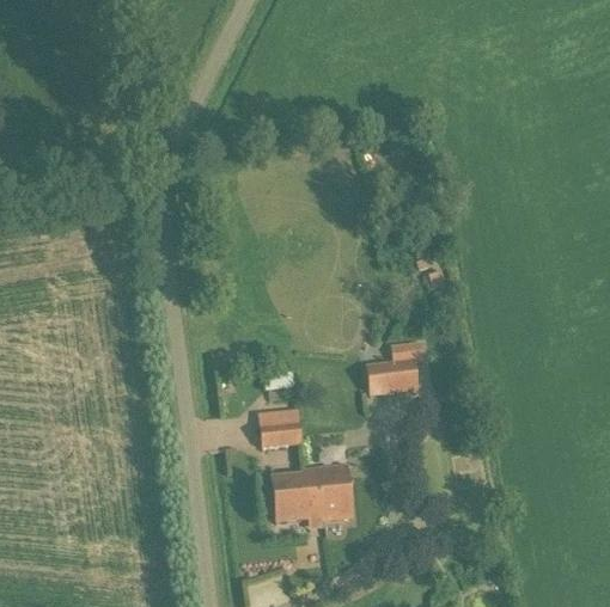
[(444,286),(457,284),(455,268),(441,269),(444,286)]
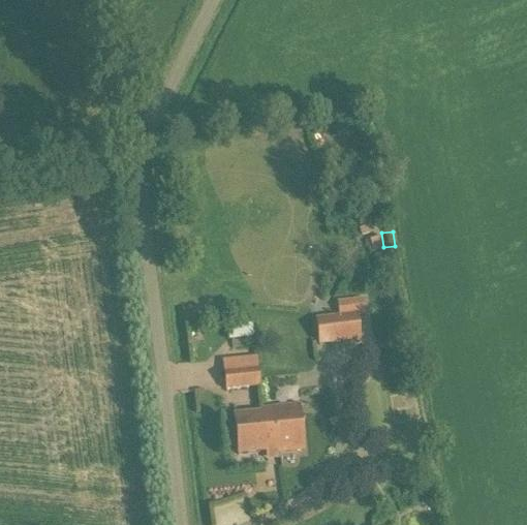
[(320,342),(363,337),(360,310),(367,309),(365,295),(339,298),(340,311),(316,314),(320,342)]
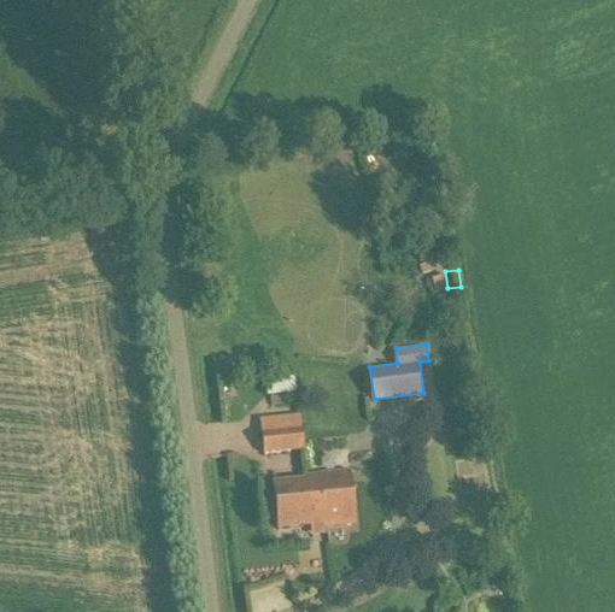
[(267,393),(298,389),(296,372),(265,375),(267,393)]
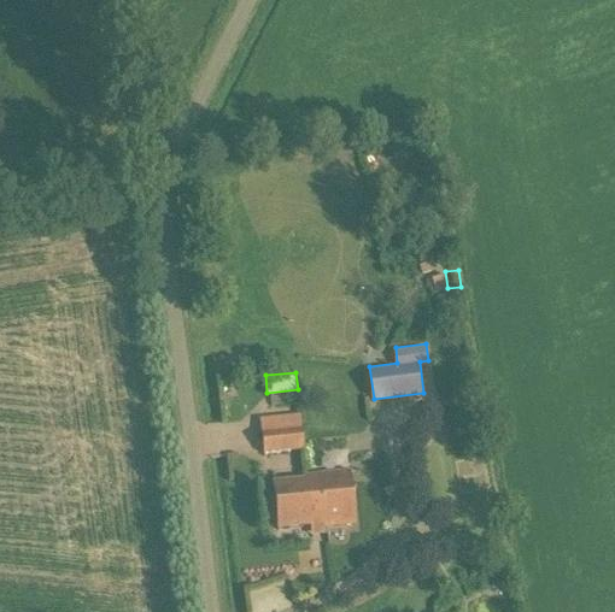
[(264,452),(305,447),(302,411),(261,416),(262,428),(264,452)]
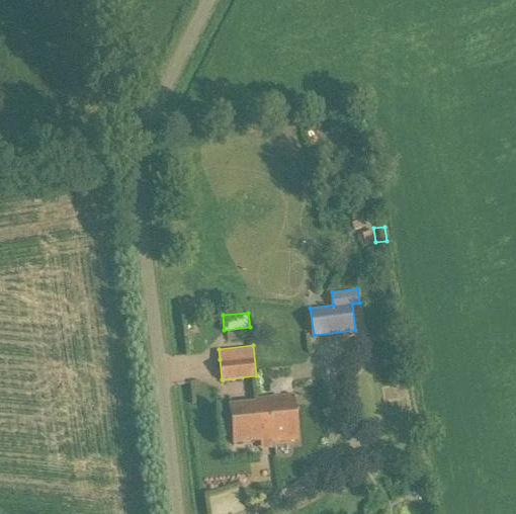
[(262,441),(299,437),(295,393),(258,397),(258,400),(230,403),(234,441),(262,438),(262,441)]
